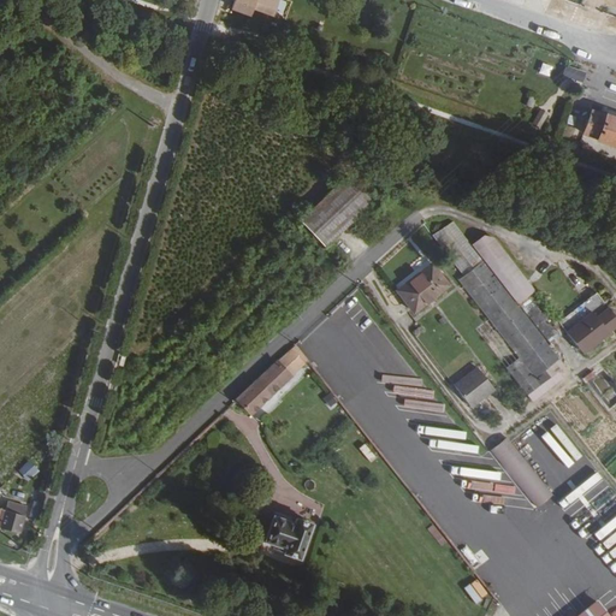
[(236,0),(235,6),(254,12),(256,0),(236,0)]
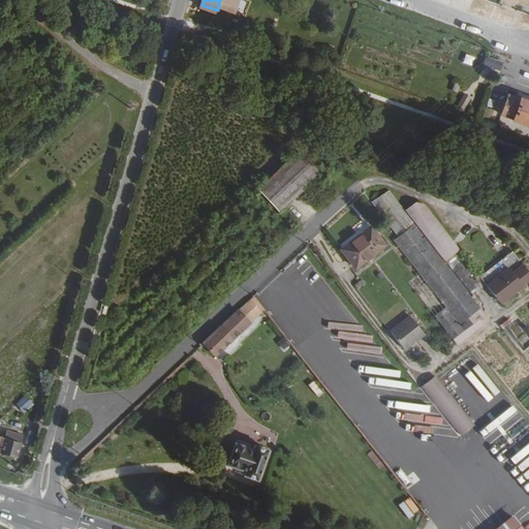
[(464,63),(472,67),(476,57),(467,54),(464,63)]
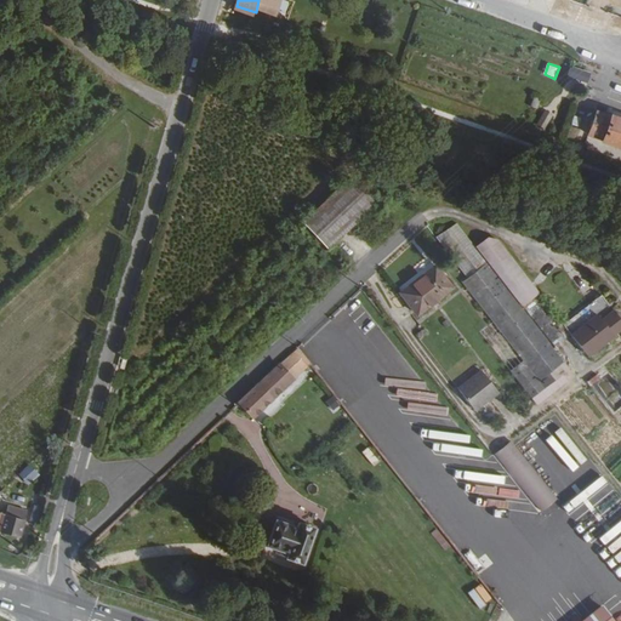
[(620,144),(620,114),(615,113),(614,114),(598,109),(590,132),(605,137),(604,140),(620,144)]
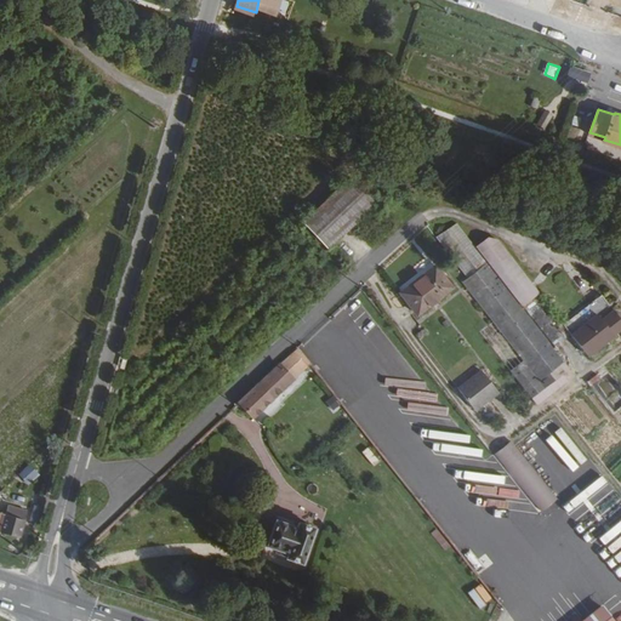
[(382,203),(355,177),(306,231),(331,255),(382,203)]
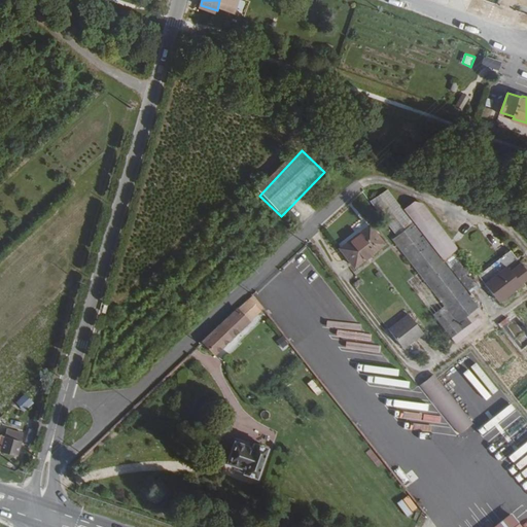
[(390,187),(373,200),(399,235),(415,223),(405,209),(390,187)]
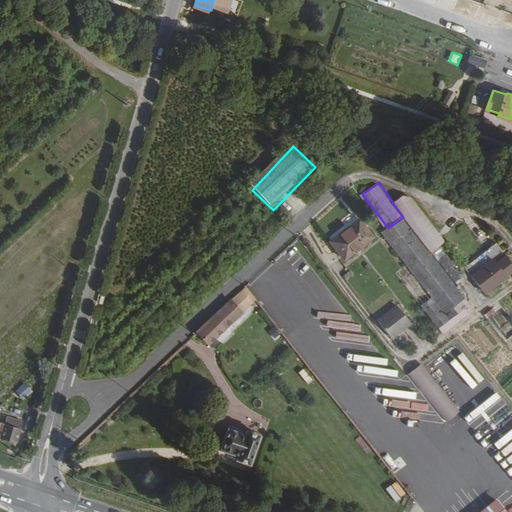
[(398,199),(435,246),(445,239),(412,196),(404,194),(398,199)]
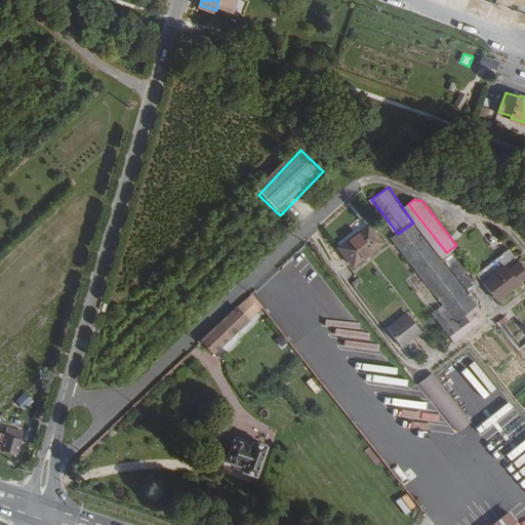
[(408,204),(403,208),(413,223),(441,257),(443,255),(446,252),(408,204)]
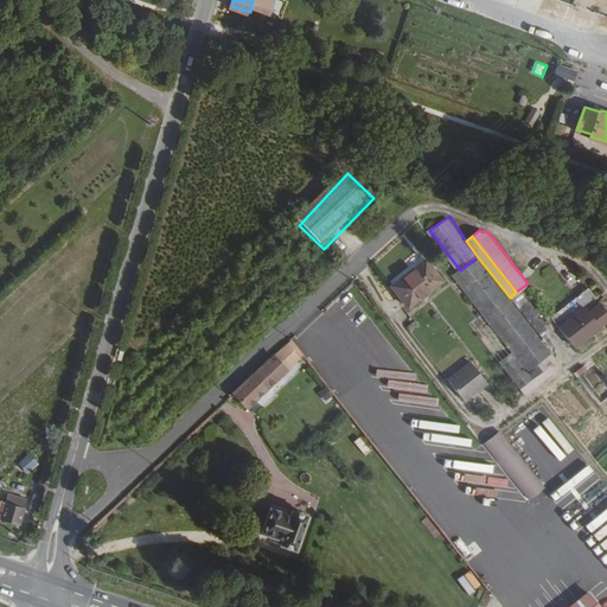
[(428,257),(396,283),(411,305),(445,279),(428,257)]
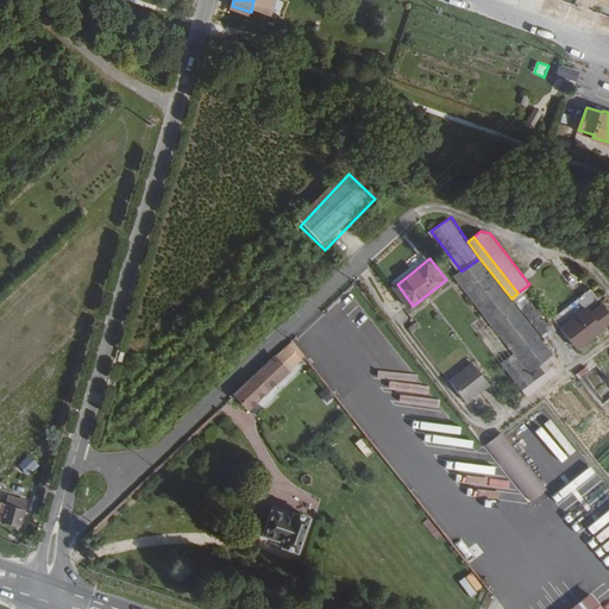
[(479,258),(462,271),(454,276),(470,296),(531,374),(556,356),(512,299),(479,258)]
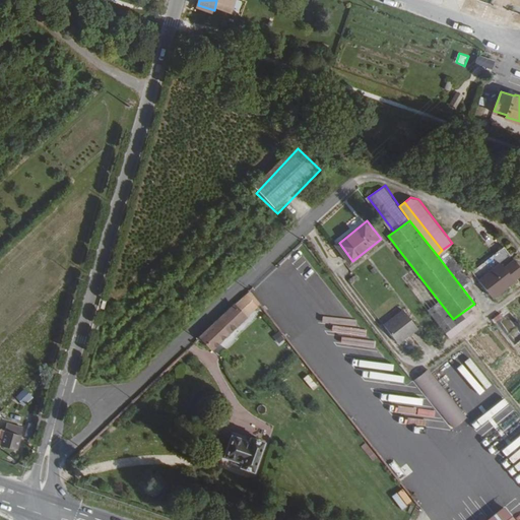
[(473,270),(452,243),(442,250),(470,286),(480,279),(473,270)]
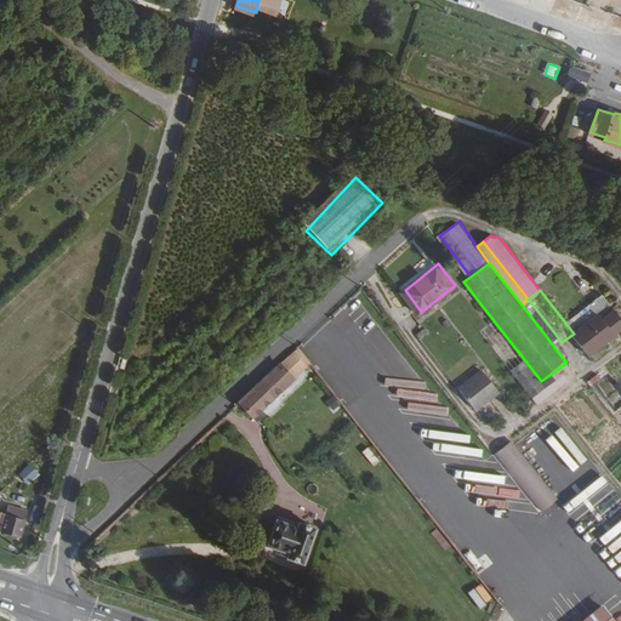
[(620,332),(620,317),(604,295),(565,323),(574,334),(590,355),(620,332)]
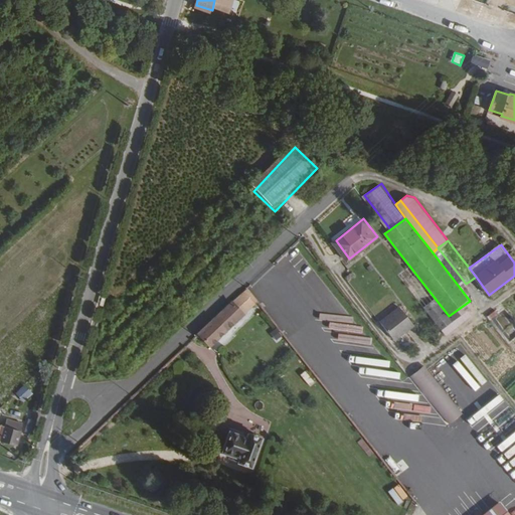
[(466,284),(438,247),(435,250),(462,287),(466,284)]
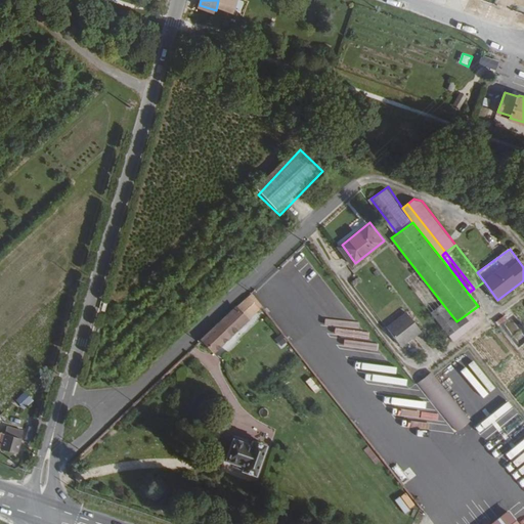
[(461,326),(456,321),(404,255),(394,263),(449,335),(461,326)]
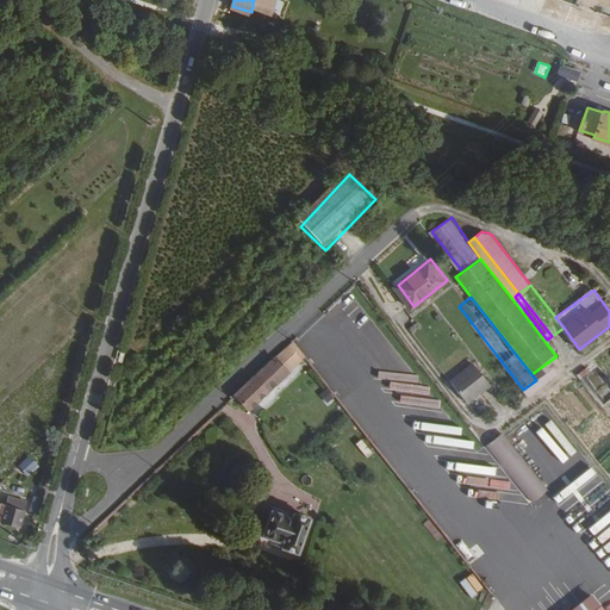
[(304,359),(307,355),(294,341),(287,348),(292,352),(296,348),(304,359)]
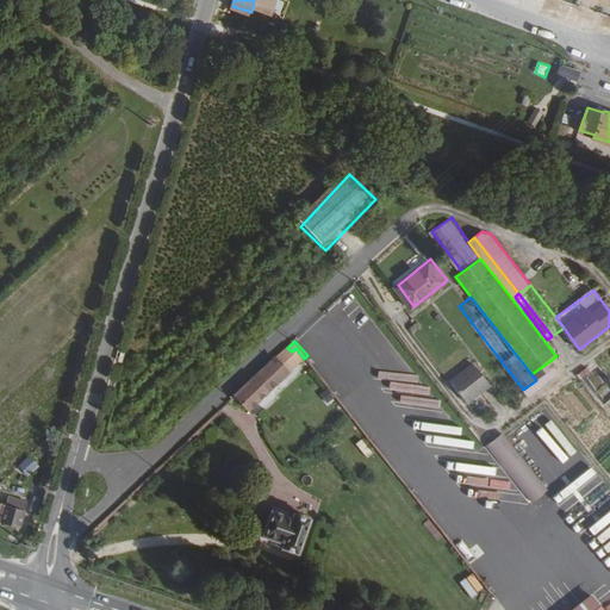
[(292,352),(287,348),(277,358),(286,367),(288,366),(292,369),(304,359),(296,348),(292,352)]
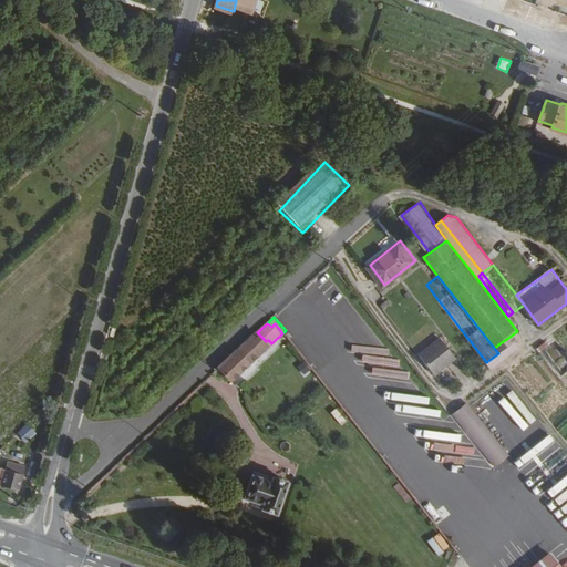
[(522,337),(517,331),(494,348),(498,353),(514,342),(522,337)]
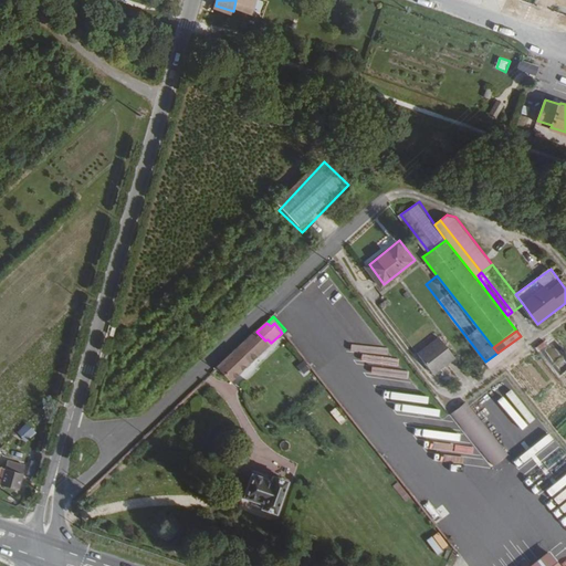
[(268,339),(265,341),(257,332),(220,366),(232,379),(271,343),(268,339)]
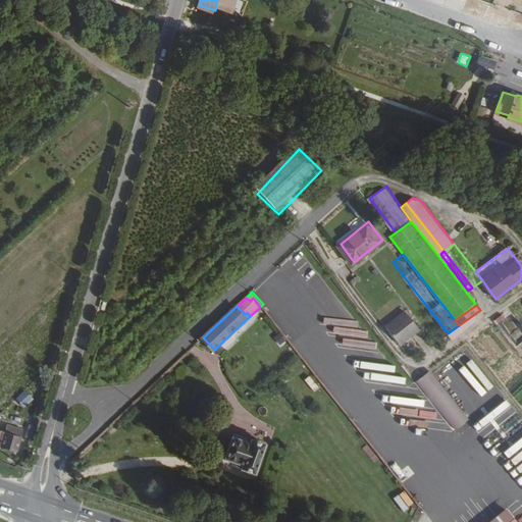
[(407,310),(386,325),(400,344),(421,328),(407,310)]
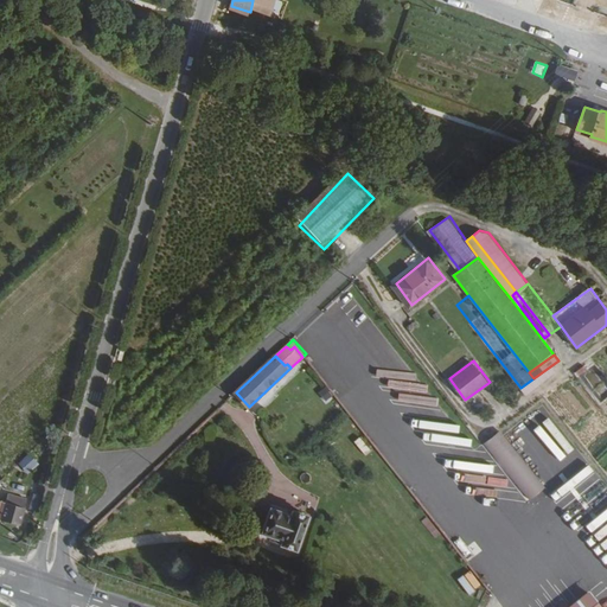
[(541,385),(557,372),(550,366),(534,378),(541,385)]
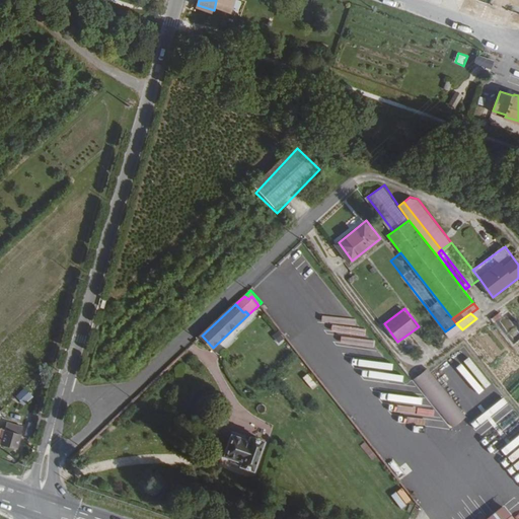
[(462,329),(456,323),(445,331),(450,339),(462,329)]
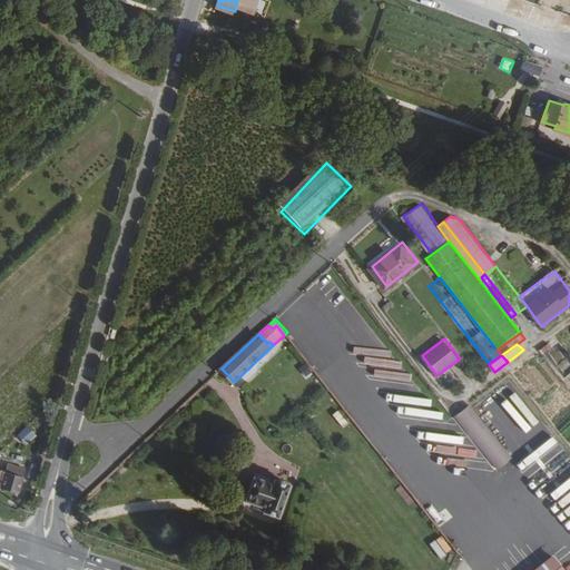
[(470,405),(454,418),(497,471),(512,459),(470,405)]
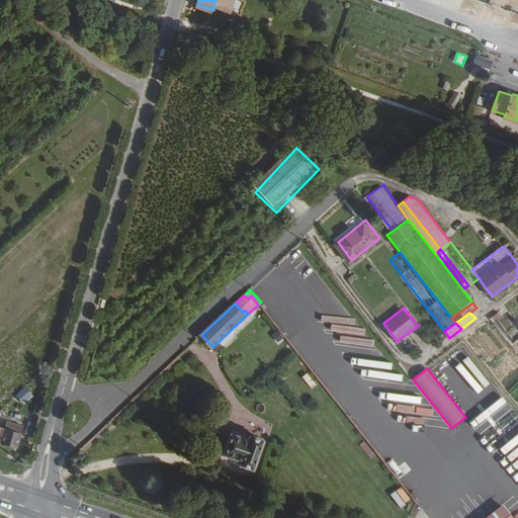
[(303,377),(311,387),(316,383),(308,373),(303,377)]
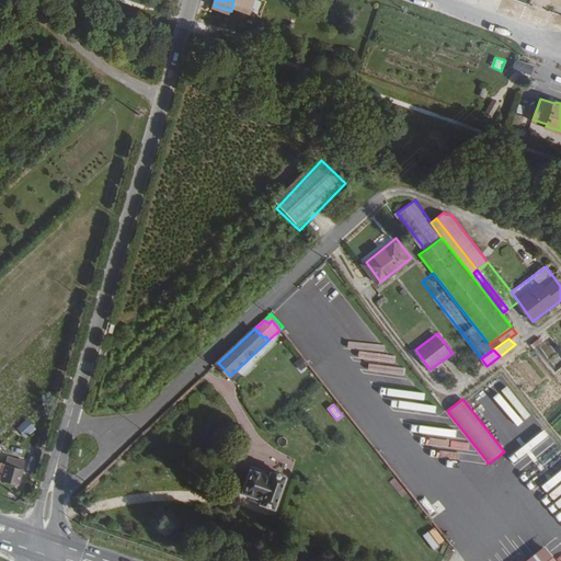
[(34,426),(27,419),(20,426),(27,434),(34,426)]
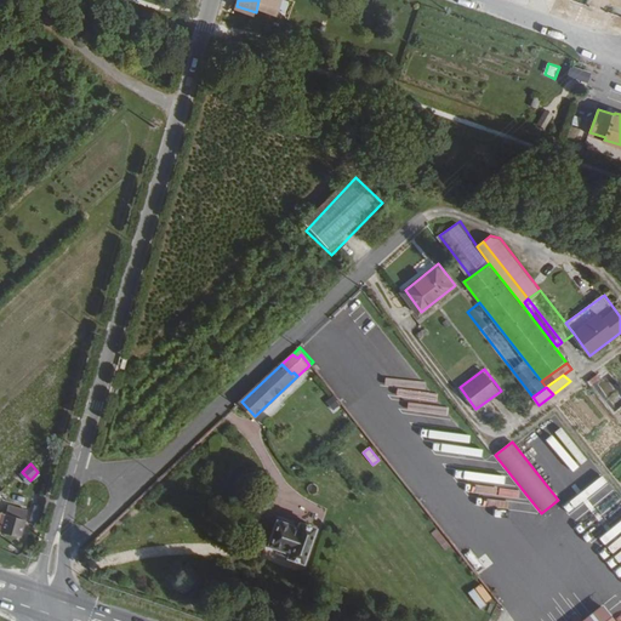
[(582,517),(616,491),(604,476),(570,500),(582,517)]
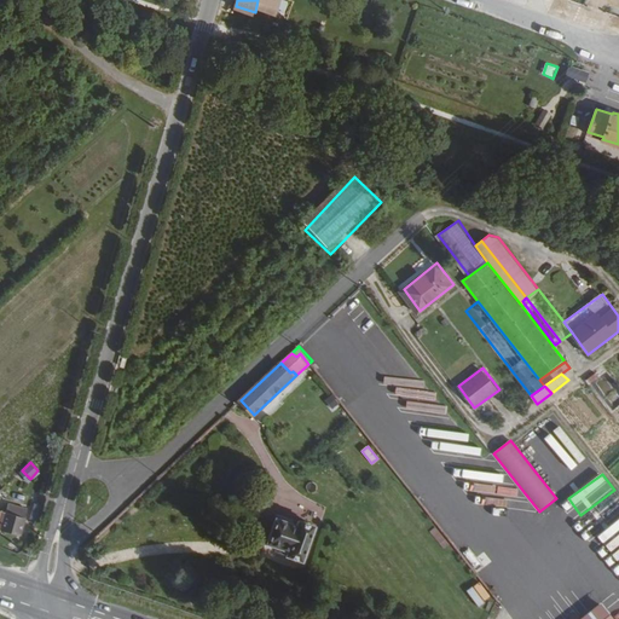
[(36,527),(44,503),(39,502),(38,502),(30,526),(36,527)]
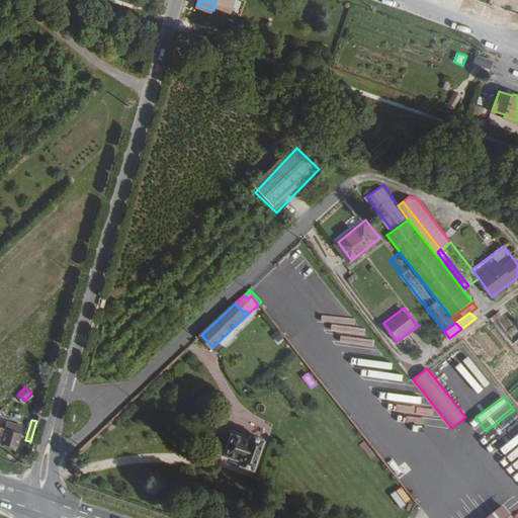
[(16,421),(14,428),(1,424),(0,423),(0,440),(18,447),(25,424),(16,421)]
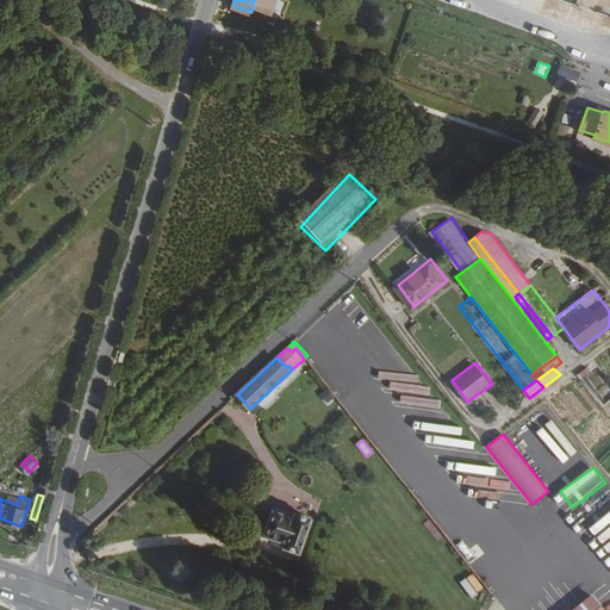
[(609,497),(583,518),(592,529),(609,515),(609,497)]
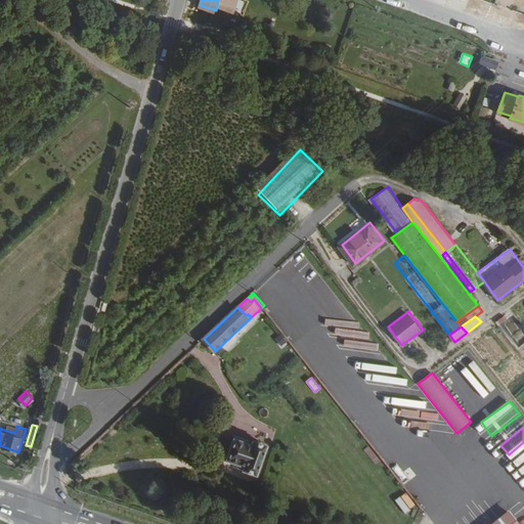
[(245,468),(245,470),(258,475),(268,443),(254,438),(253,442),(235,436),(227,459),(235,462),(234,464),(245,468)]
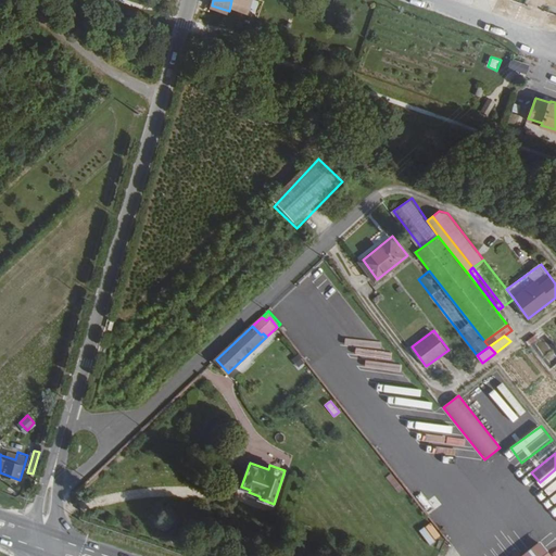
[(433,523),(420,529),(427,544),(440,539),(433,523)]
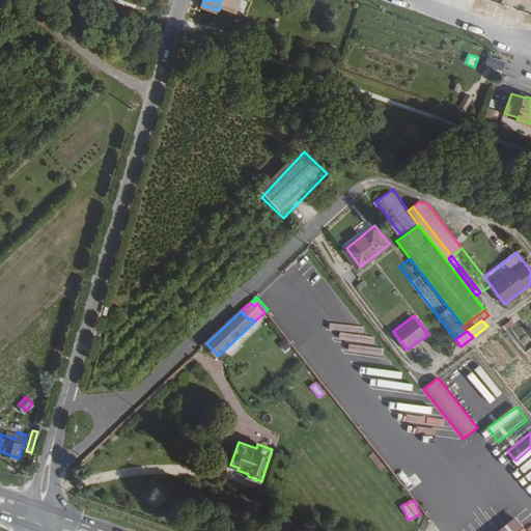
[(530,530),(516,515),(497,530),(530,530)]
